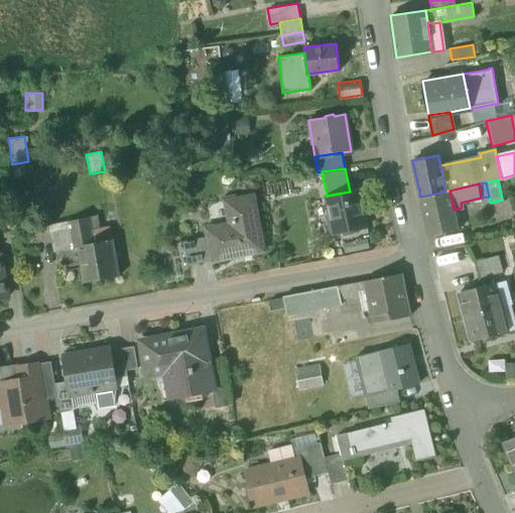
[(327,196),(334,232),(365,226),(365,224),(363,225),(356,191),(359,190),(358,189),(350,191),(327,196)]
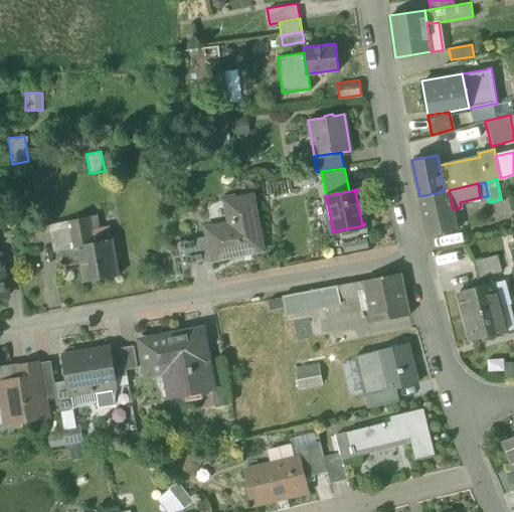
[(453,209),(449,190),(445,191),(419,196),(418,197),(426,234),(457,228),(453,209)]
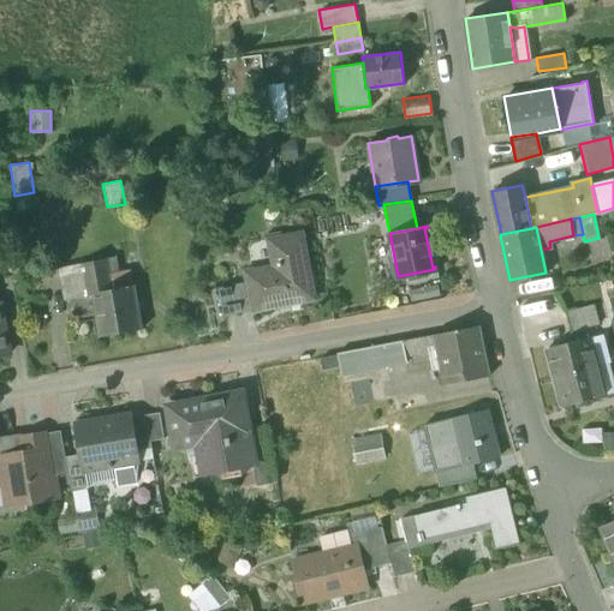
[(246,281),(252,310),(315,298),(302,233),(270,239),(275,265),(245,271),(246,281)]
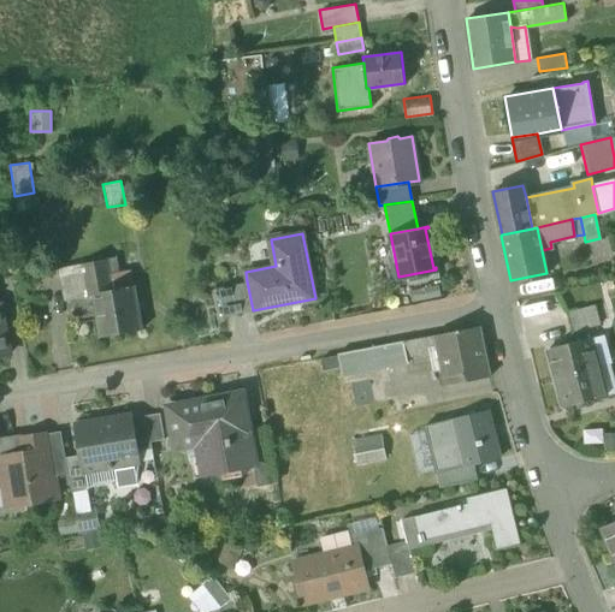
[(81,262),(87,293),(93,292),(112,290),(106,257),(81,262)]
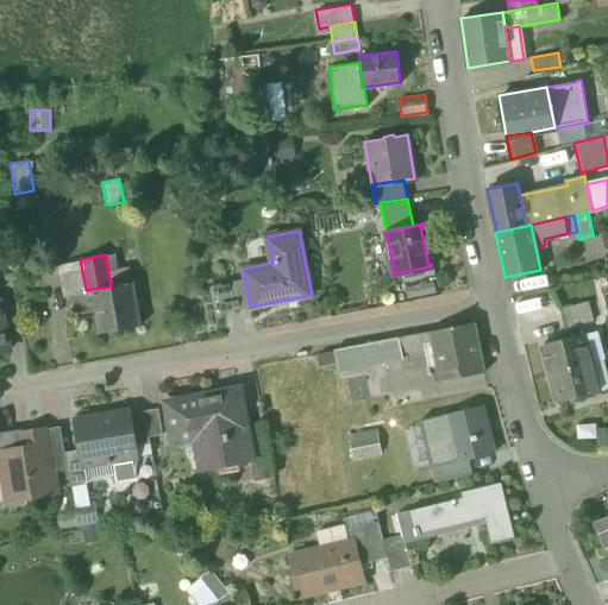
[(55,264),(61,295),(86,290),(80,259),(55,264)]
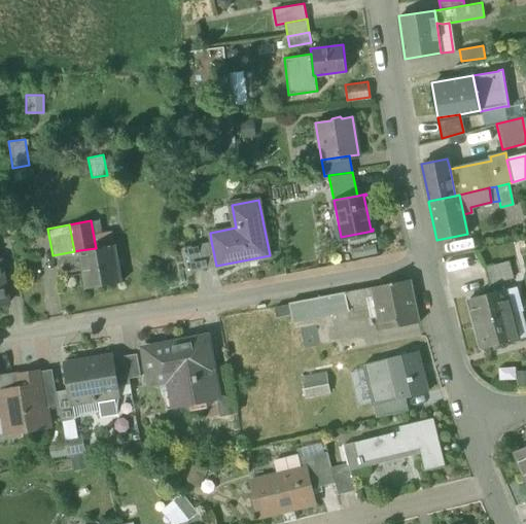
[(186,246),(190,271),(216,266),(211,241),(186,246)]
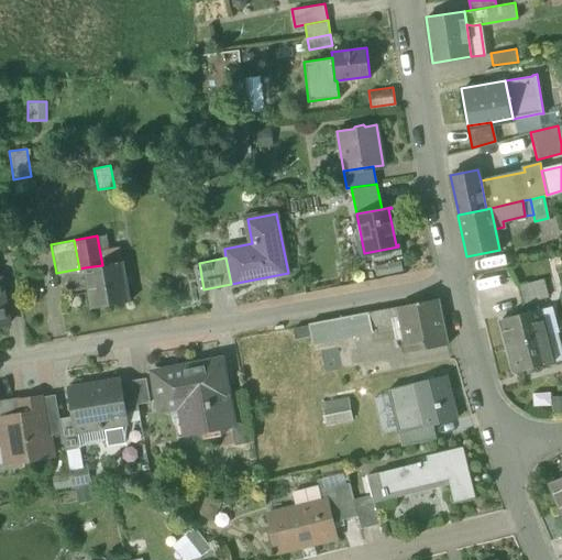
[(400,259),(374,264),(376,275),(403,271),(400,259)]
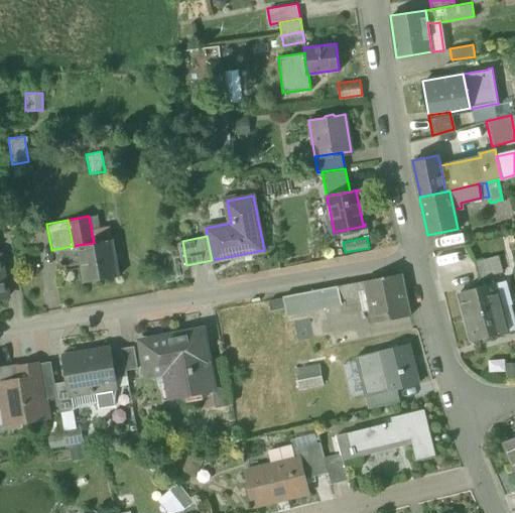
[(78,245),(84,280),(117,274),(110,240),(94,243),(78,245)]
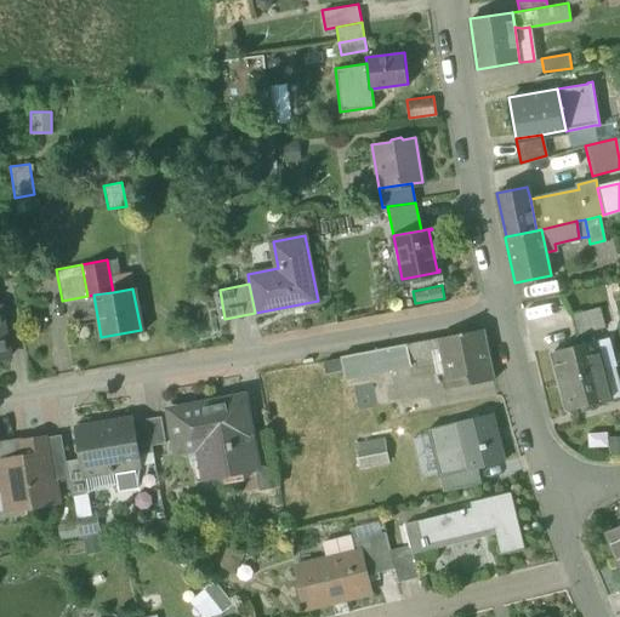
[(573,314),(578,335),(608,326),(602,307),(573,314)]
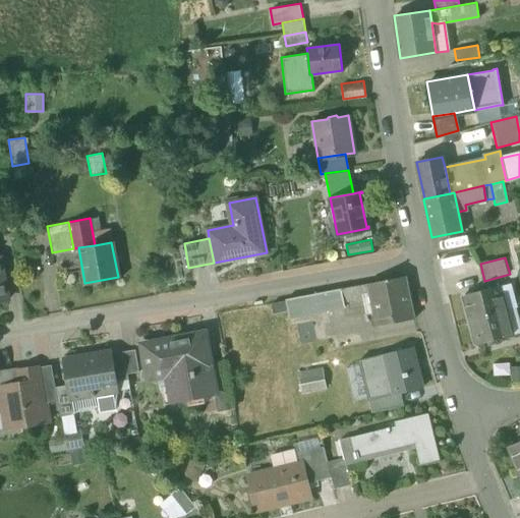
[(369,291),(376,326),(413,319),(405,276),(367,283),(369,291)]
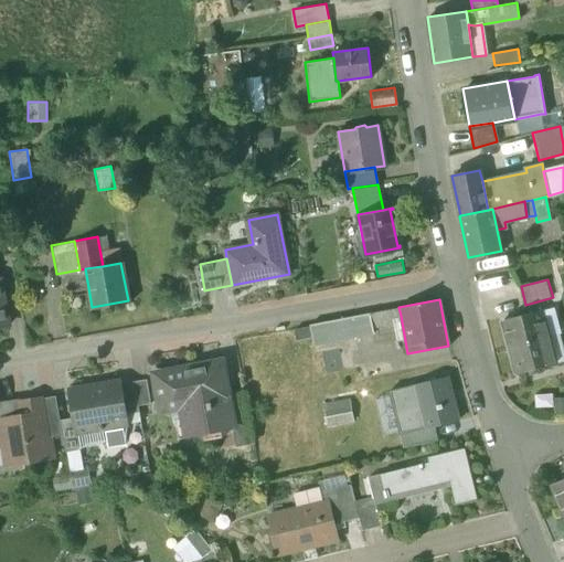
[(543,309),(550,336),(561,332),(553,306),(543,309)]
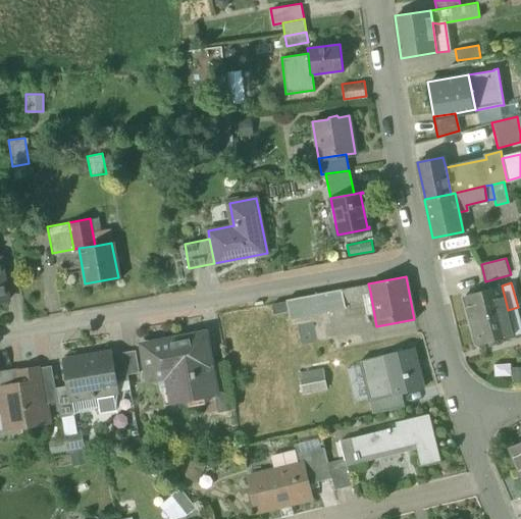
[(342,289),(344,302),(364,298),(364,297),(370,292),(368,283),(342,289)]
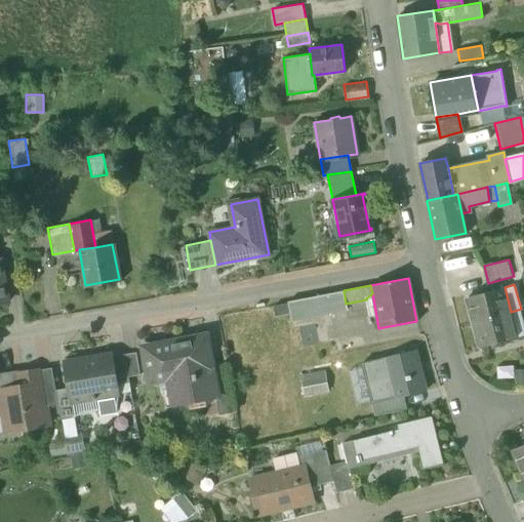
[(468,296),(474,321),(511,312),(505,287),(468,296)]
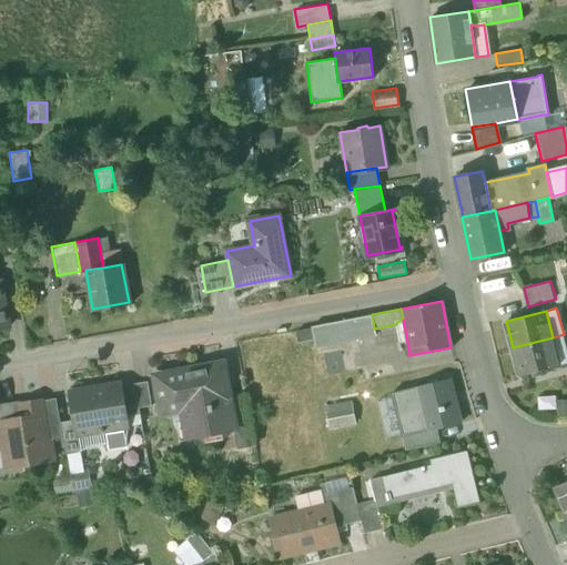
[(356,316),(361,336),(375,333),(374,329),(372,314),(356,316)]
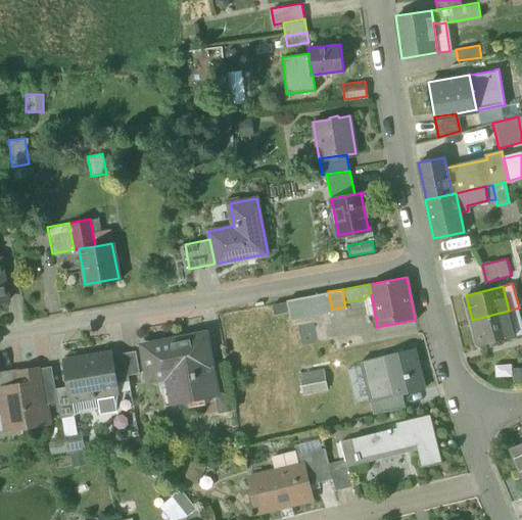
[(288,310),(290,318),(332,310),(328,291),(286,299),(286,300),(288,310)]
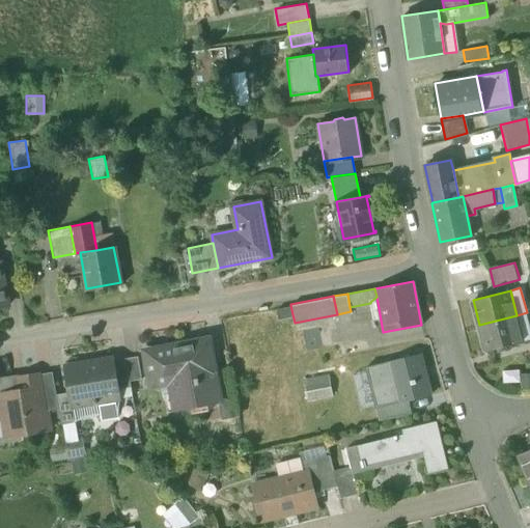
[(276,308),(278,317),(293,314),(290,305),(276,308)]
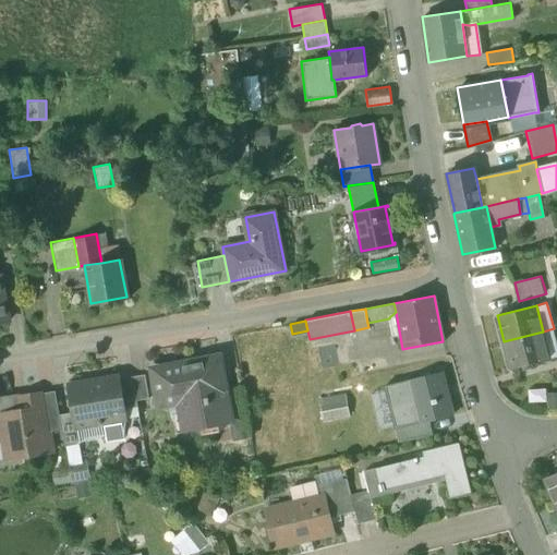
[(556,356),(556,341),(554,328),(543,332),(551,359),(556,356)]
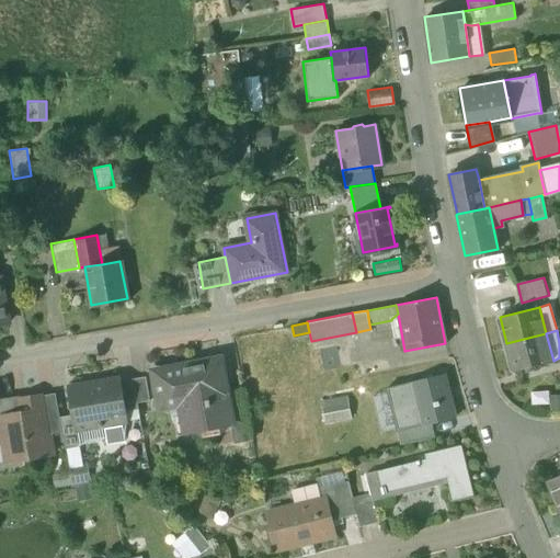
[(553,361),(546,333),(506,343),(514,371),(553,361)]
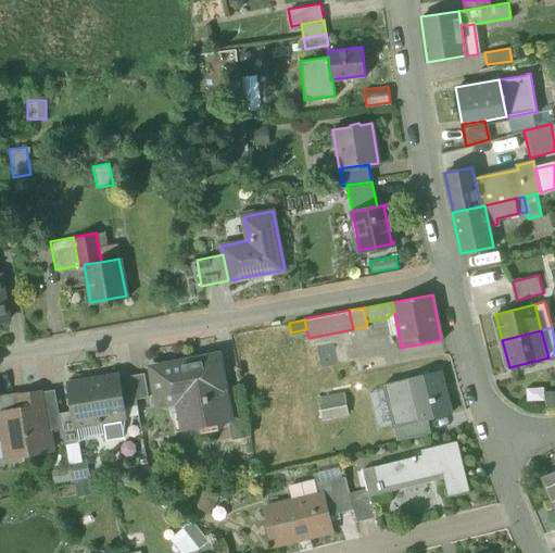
[(189,406),(193,428),(227,422),(229,420),(223,388),(217,356),(176,365),(176,362),(151,366),(159,403),(189,397),(191,403),(188,403),(189,406)]
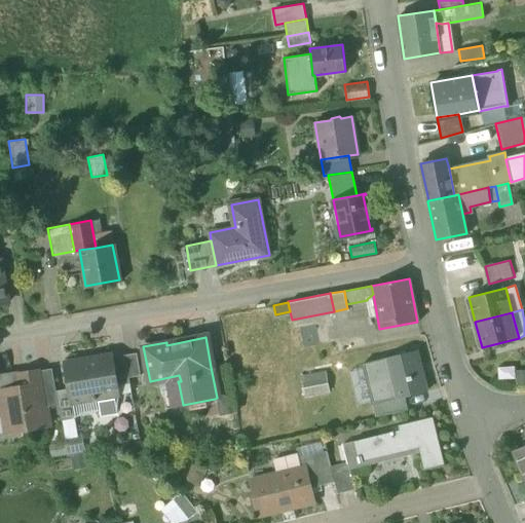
[(415,349),(362,363),(362,367),(371,400),(372,404),(380,402),(392,398),(392,399),(404,397),(425,390),(415,349)]
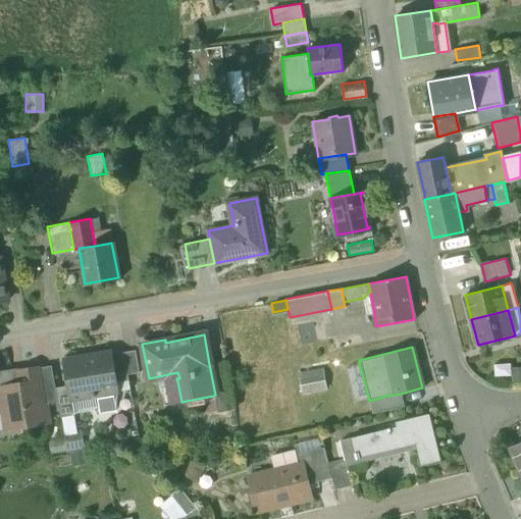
[(135,349),(123,351),(127,373),(139,372),(135,349)]
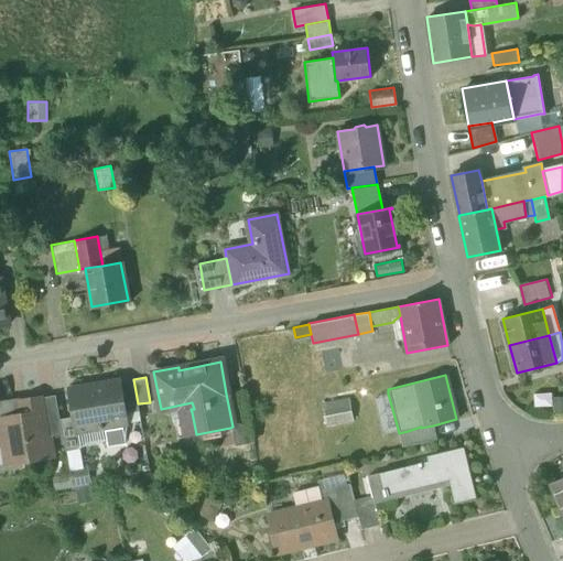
[(73,416),(75,429),(77,429),(104,424),(104,427),(122,423),(127,422),(126,413),(120,381),(120,379),(68,387),(73,416)]
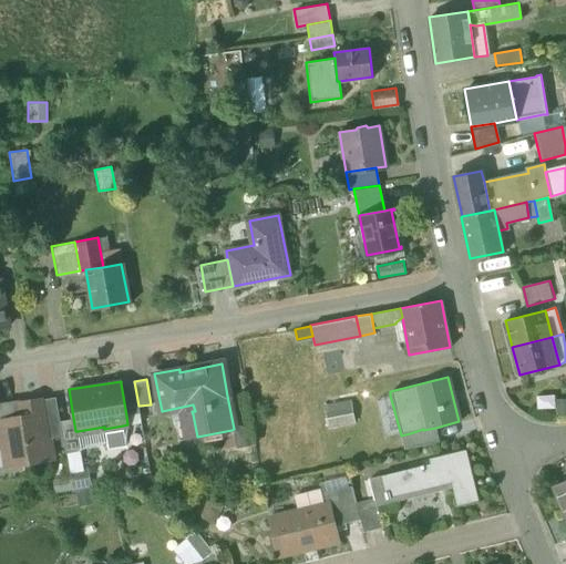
[(140,413),(139,406),(134,381),(121,383),(126,416),(140,413)]
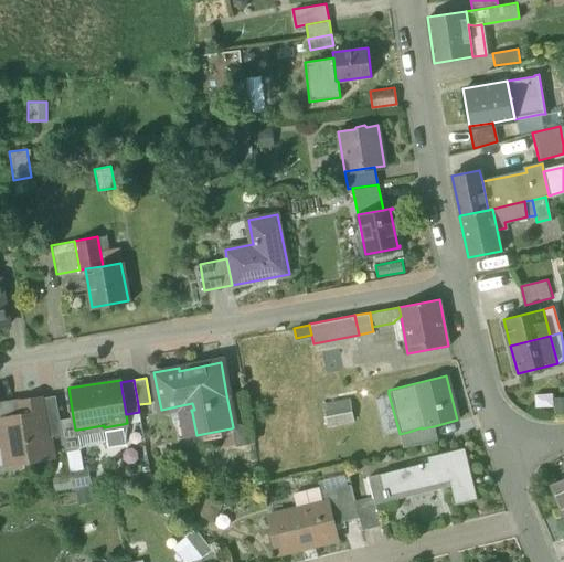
[(231,428),(234,444),(253,441),(247,409),(244,391),(226,394),(233,427),(231,428)]
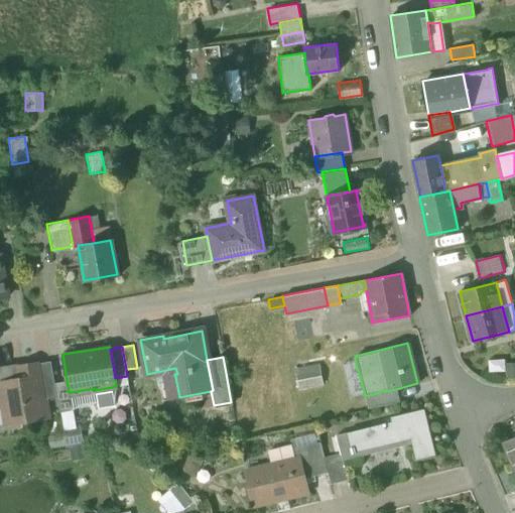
[(504,358),(488,359),(488,371),(505,370),(504,363),(504,358)]
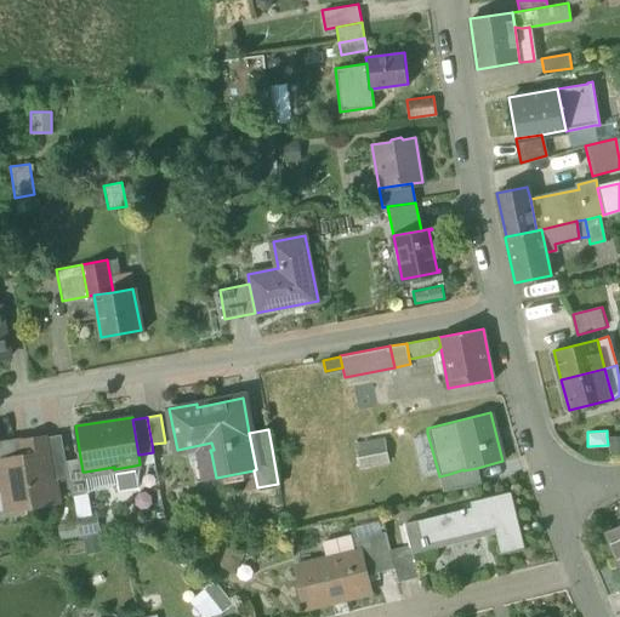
[(438,472),(427,433),(413,436),(422,475),(438,472)]
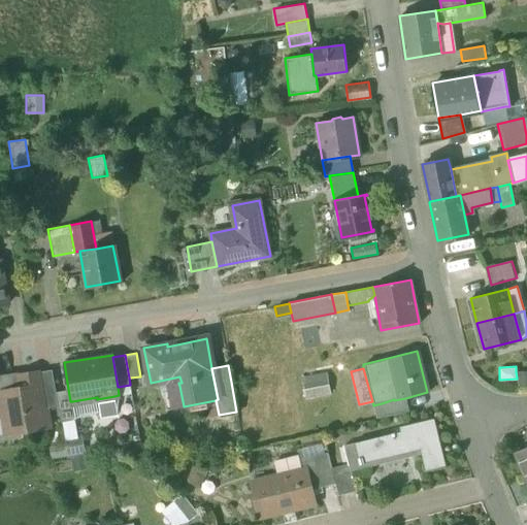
[(51,369),(38,371),(42,394),(55,392),(51,369)]
